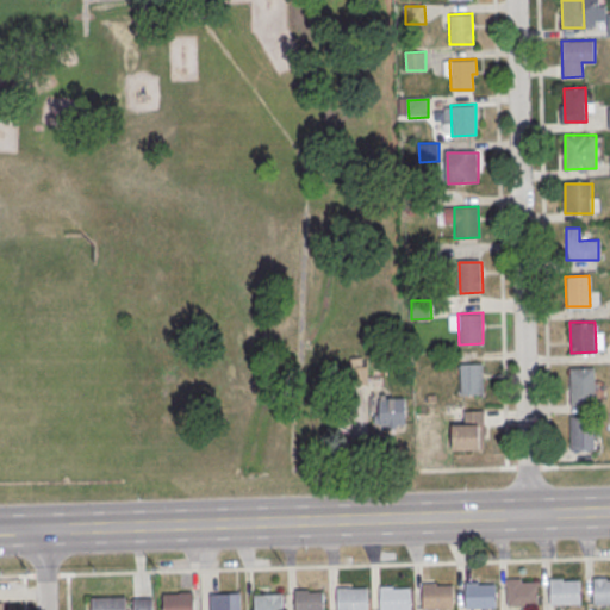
[(459,363),(484,362),(485,393),(460,394),(459,363)]
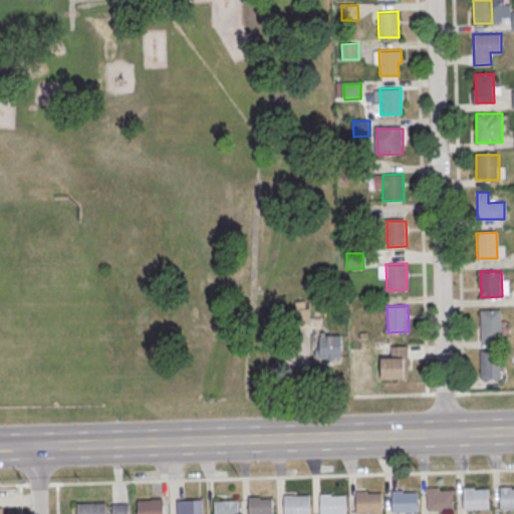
[(294,309),(309,308),(310,324),(295,325),(294,309)]
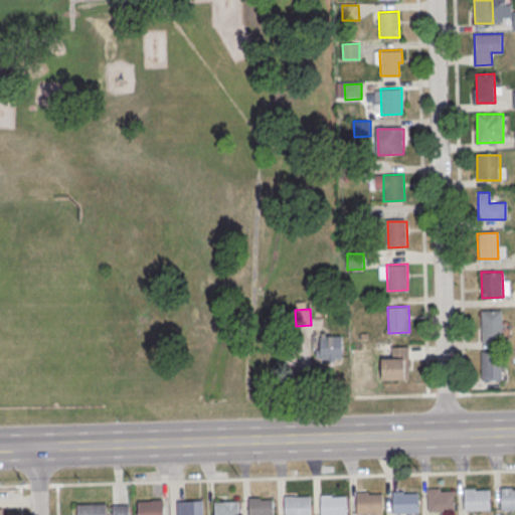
[(481,311),(502,311),(503,337),(482,337),(481,311)]
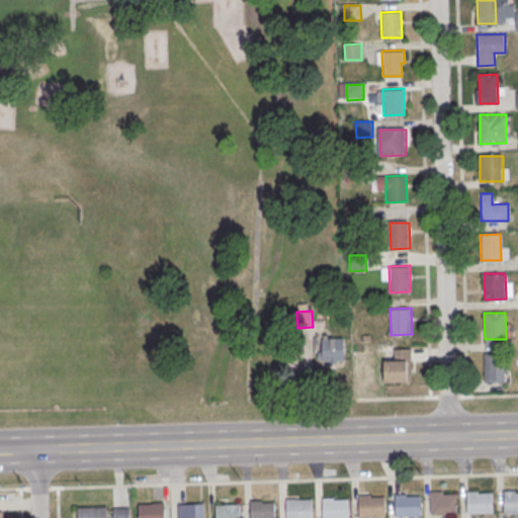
[(323,335),(333,335),(333,338),(343,338),(344,359),(336,360),(336,363),(330,363),(330,360),(322,361),(322,360),(318,360),(318,352),(322,352),(322,339),(323,339),(323,335)]
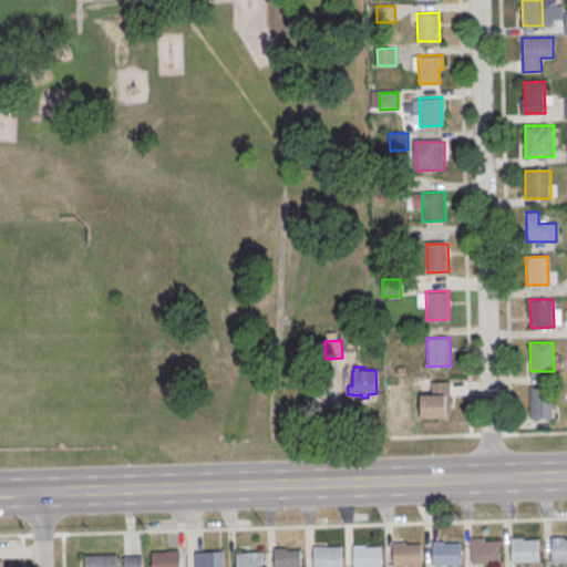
[(431,382),(450,381),(451,416),(421,418),(420,394),(432,394),(431,382)]
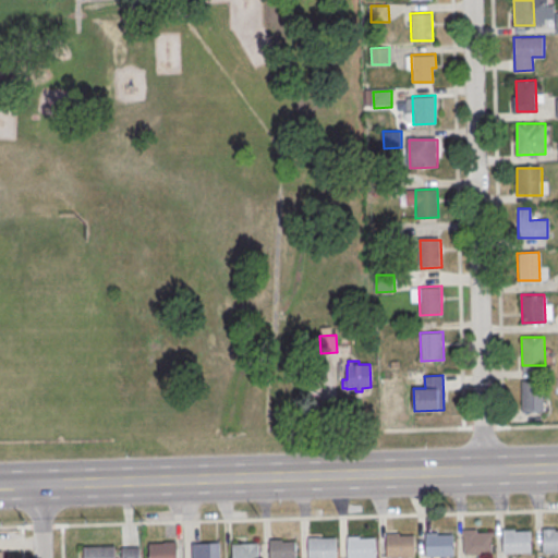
[(520,381),(543,380),(543,409),(521,410),(520,381)]
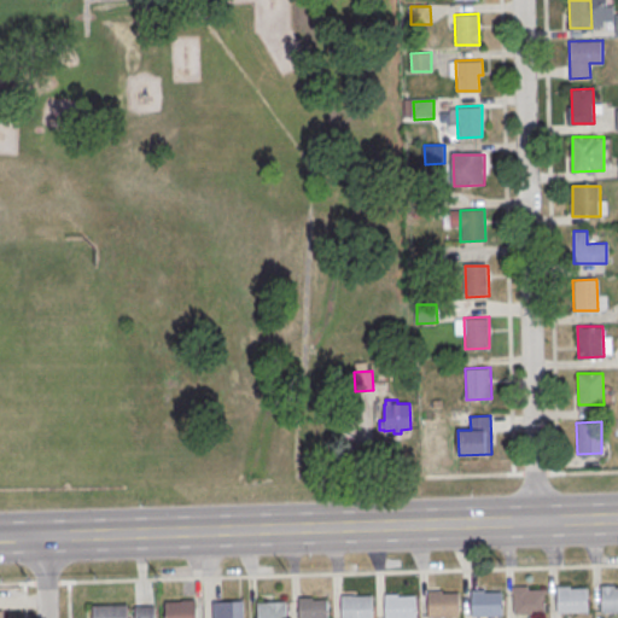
[(601,586),(602,612),(617,611),(617,587),(616,587),(616,584),(601,586)]
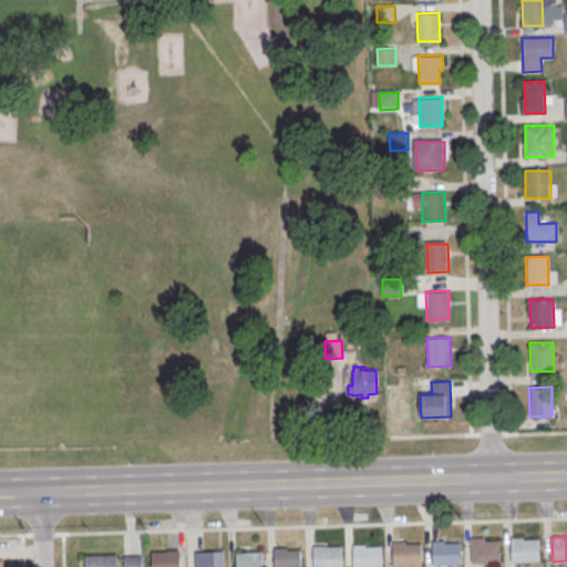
[(511,537),(511,563),(539,562),(538,539),(523,539),(523,537),(511,537)]
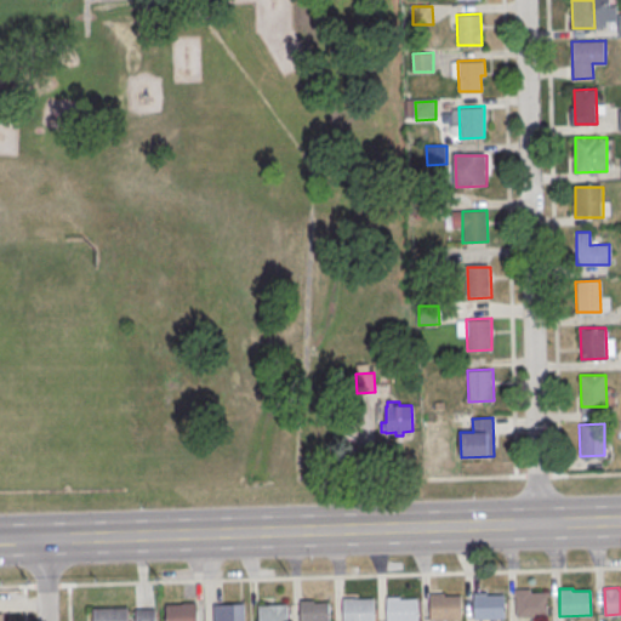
[(517,591),(518,616),(547,615),(546,592),(530,592),(530,590),(517,591)]
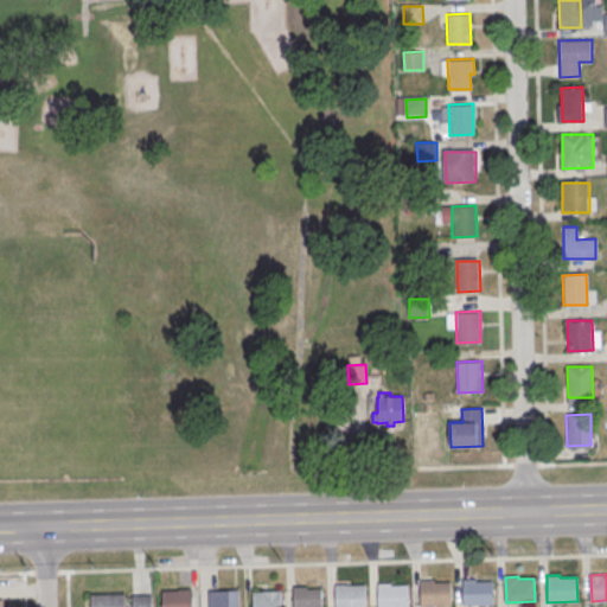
[(462,579),(464,604),(491,602),(491,581),(475,581),(475,579),(462,579)]
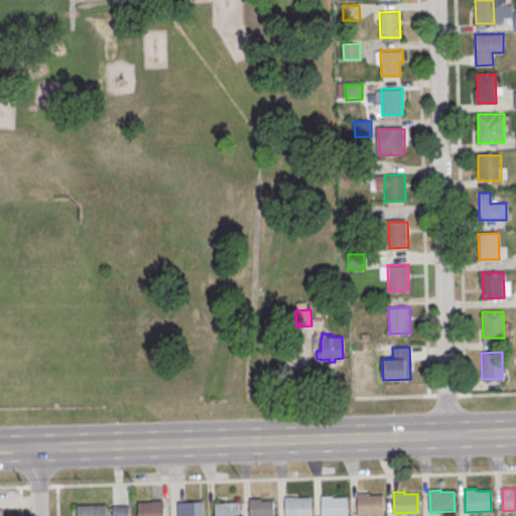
[(358,494),(359,514),(382,514),(382,495),(369,496),(369,494),(358,494)]
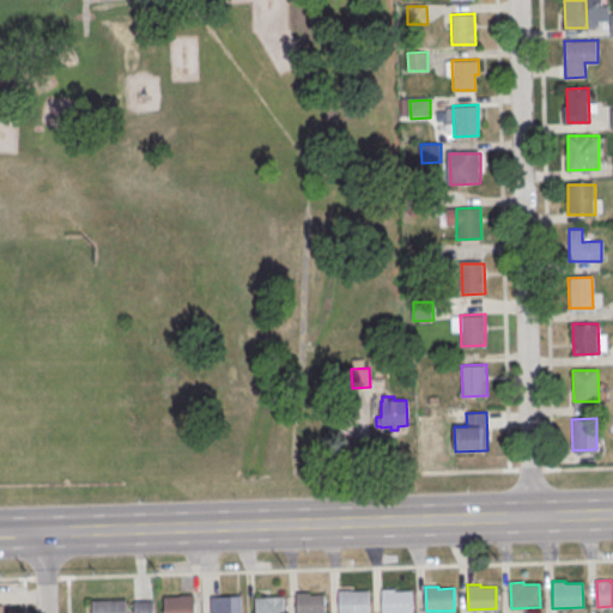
[(338,590),(338,612),(368,612),(366,592),(352,593),(352,589),(338,590)]
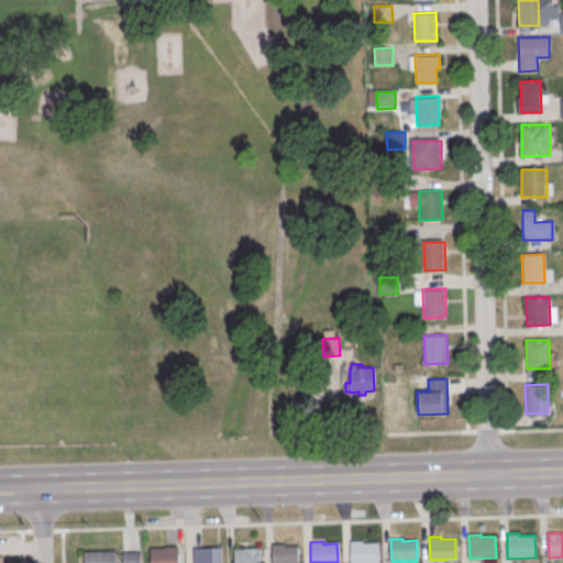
[(350,541),(350,562),(377,562),(376,543),(363,543),(363,541),(350,541)]
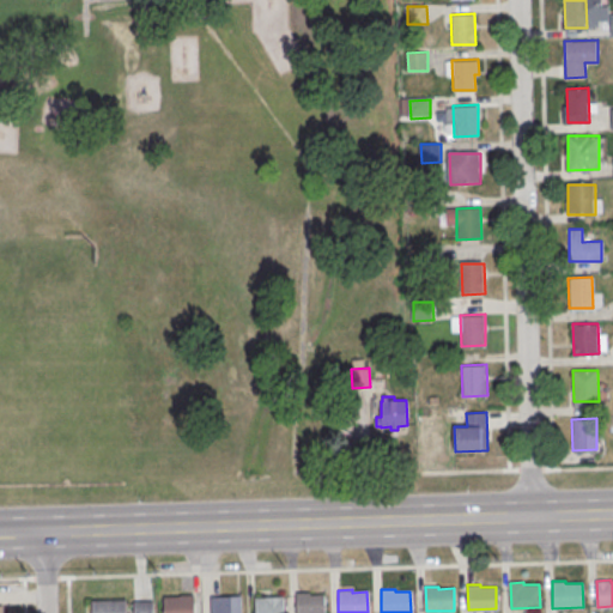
[(296,593),(296,612),(325,612),(325,594),(309,594),(309,592),(296,593)]
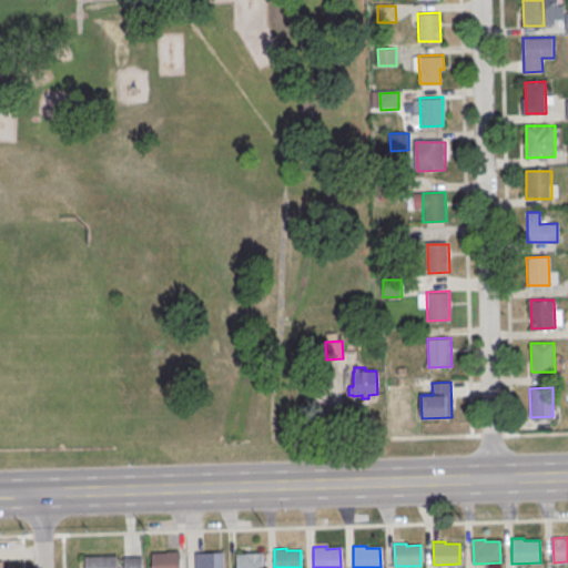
[(152,550),(151,567),(180,567),(181,550),(152,550)]
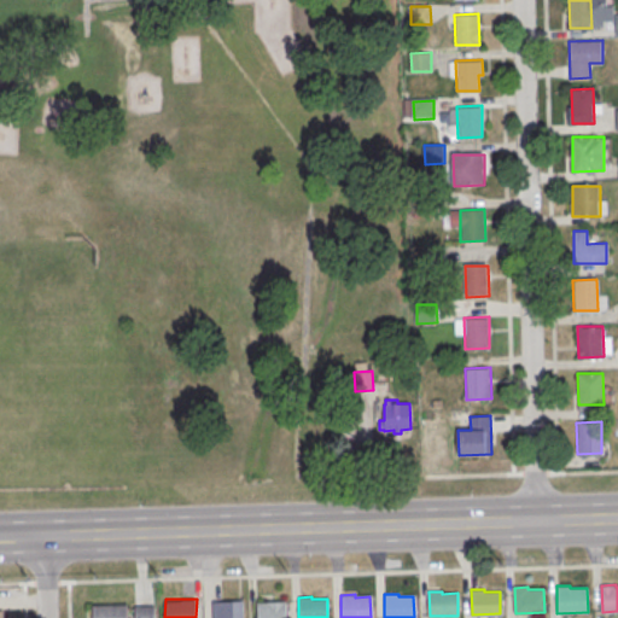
[(244,617),(244,600),(213,600),(211,617),(244,617)]
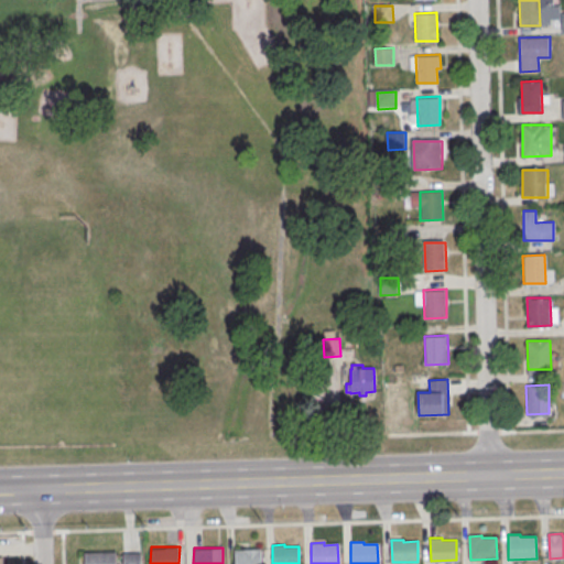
[(261,563),(261,548),(235,548),(235,563),(261,563)]
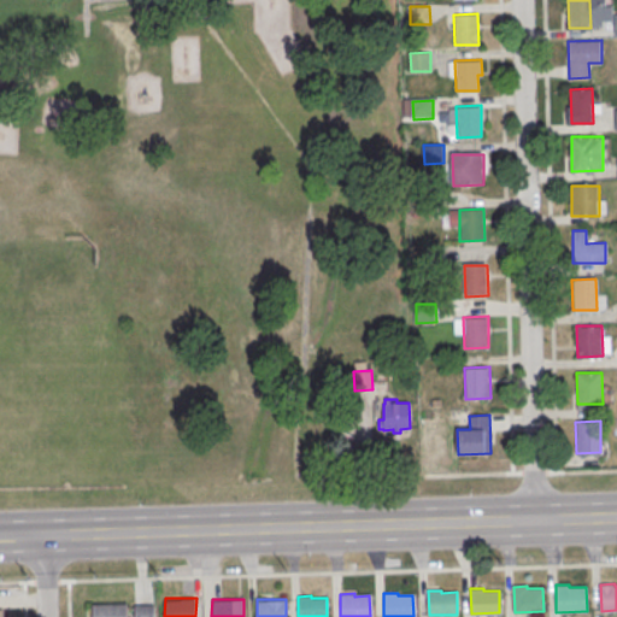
[(90,616),(90,604),(127,603),(127,616),(90,616)]
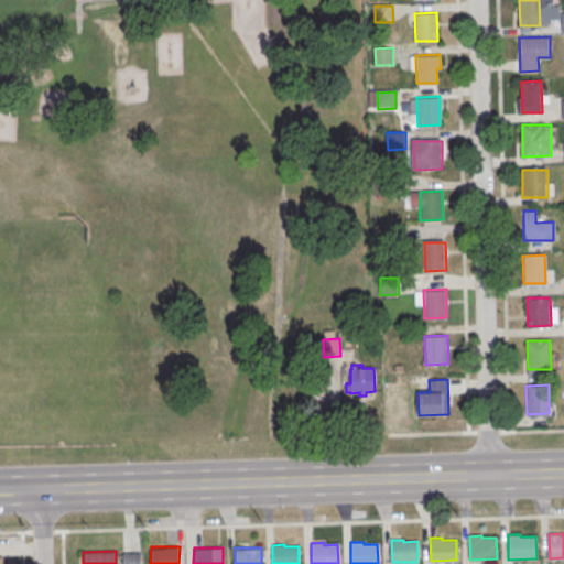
[(140,563),(140,552),(121,553),(121,563),(140,563)]
